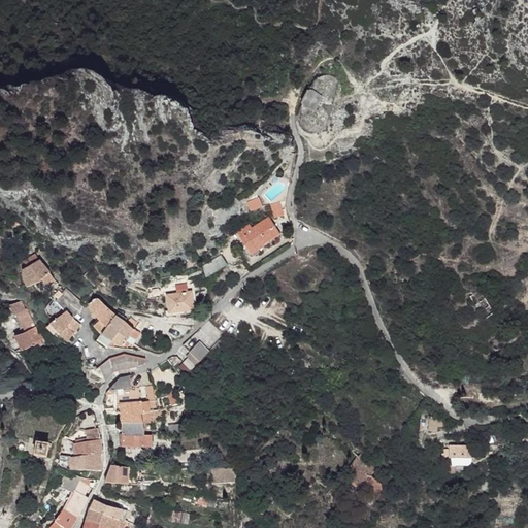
[(257,197),(245,204),(252,216),(263,207),(257,197)]
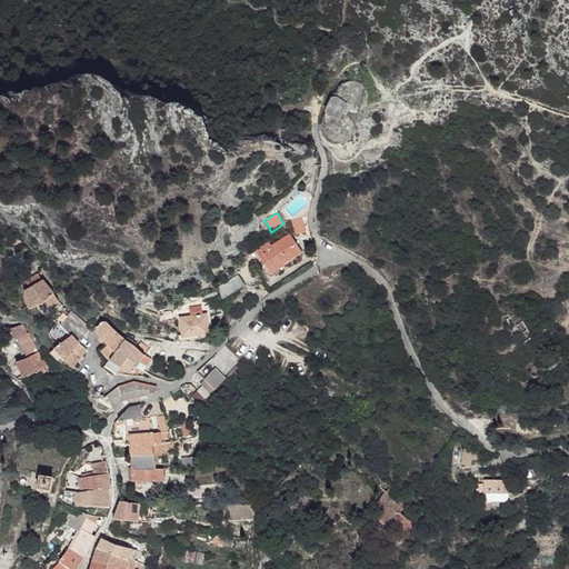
[(302,219),(291,222),(295,237),(307,233),(302,219)]
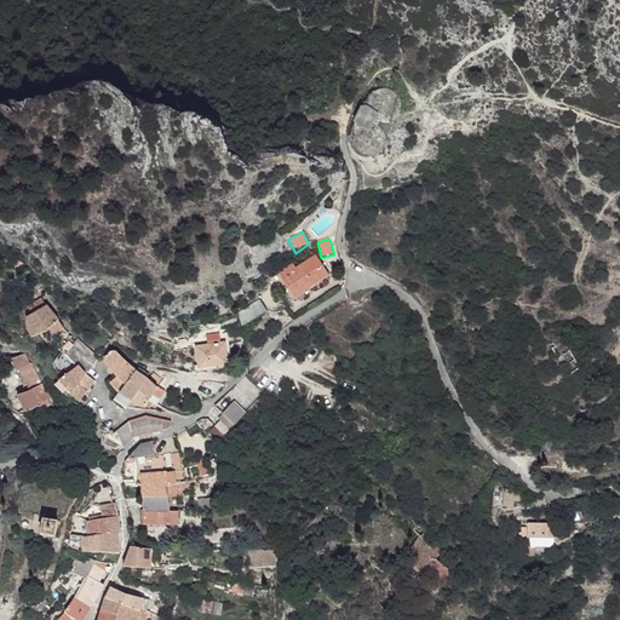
[(327,276),(315,257),(294,269),(291,264),(275,274),(291,297),(305,287),(306,290),(327,276)]
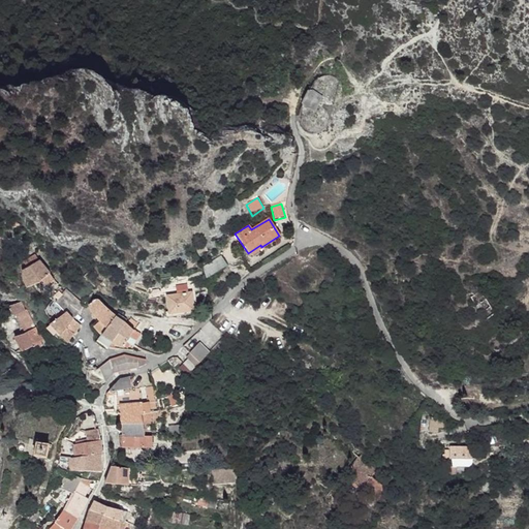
[(261,247),(260,245),(248,253),(250,256),(262,248),(261,247)]
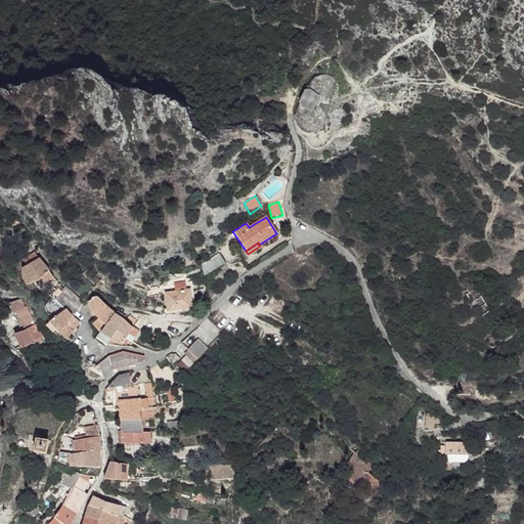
[(35,252),(23,259),(27,266),(18,270),(28,286),(41,278),(45,284),(54,277),(50,270),(40,258),(38,257),(35,252)]
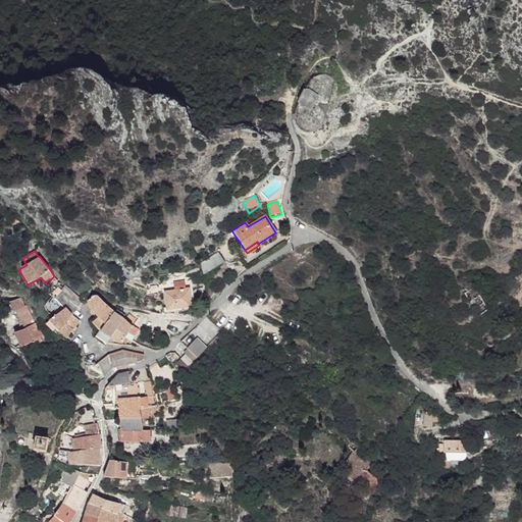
[(396,266),(395,274),(407,274),(407,266),(396,266)]
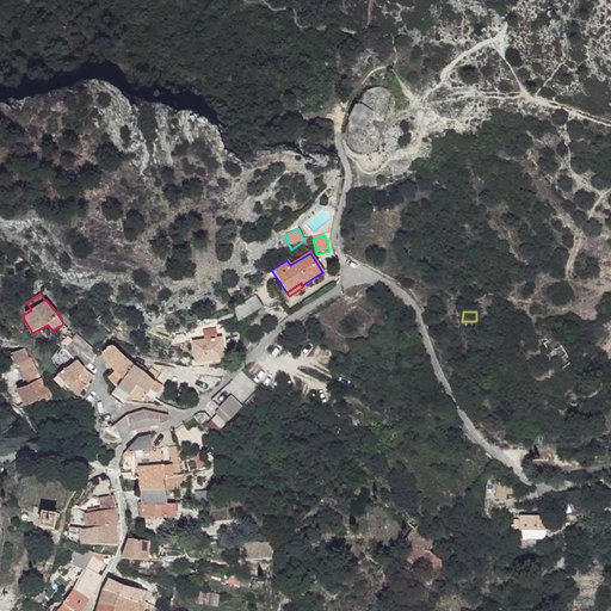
[(130,327),(124,321),(117,328),(118,328),(123,334),(130,327)]
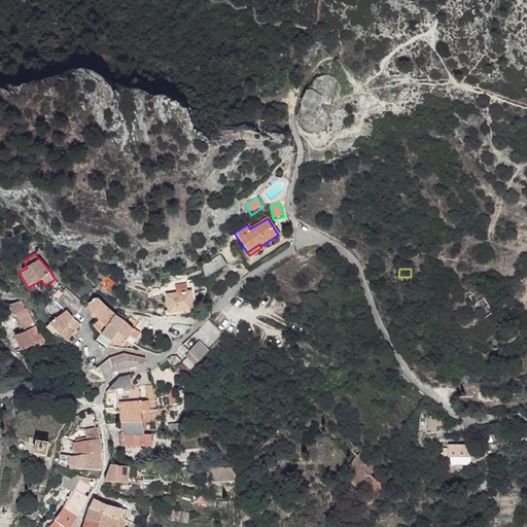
[(85,305),(67,287),(62,293),(58,300),(56,301),(61,306),(67,312),(74,318),(85,305)]
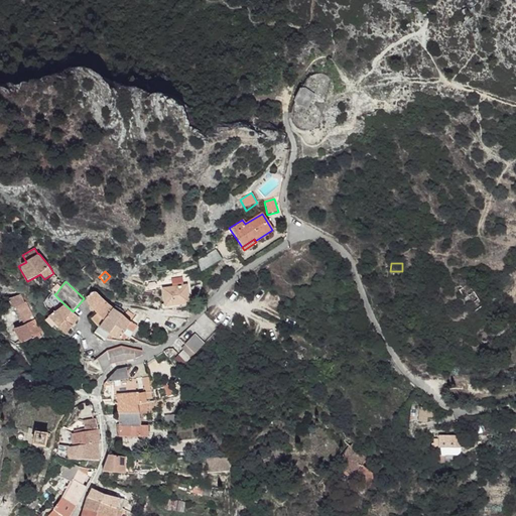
[(60,287),(57,283),(52,289),(56,293),(60,287)]
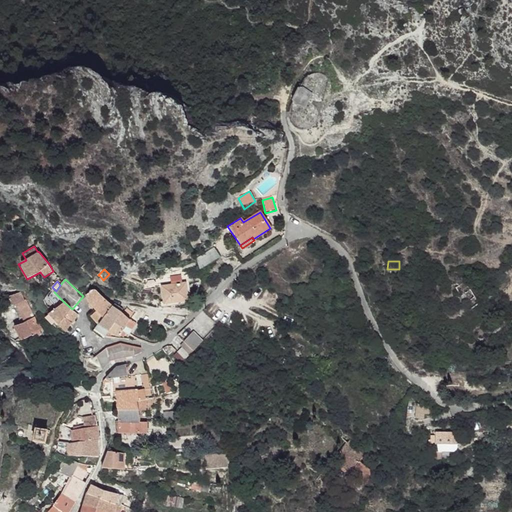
[(185,285),(171,287),(172,302),(187,300),(185,285)]
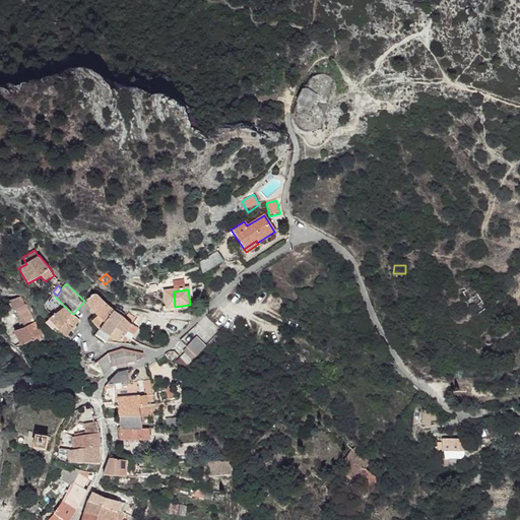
[(174,291),(164,293),(166,308),(175,307),(174,291)]
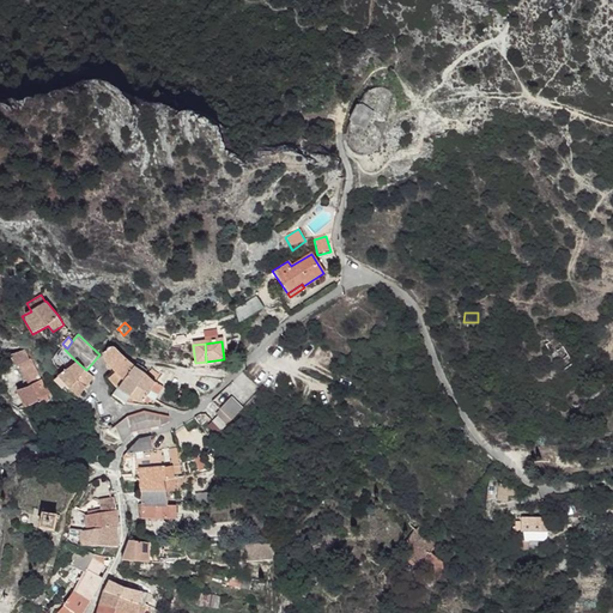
[(133,364),(116,347),(114,346),(113,346),(111,347),(105,353),(108,362),(115,369),(117,371),(125,377),(133,364)]
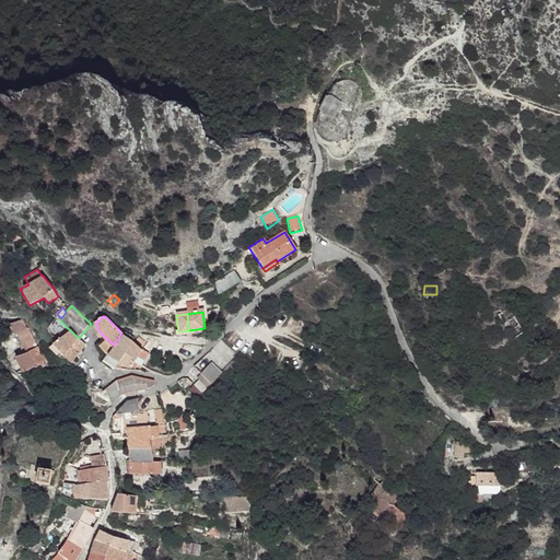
[(22,319),(9,324),(15,335),(25,353),(15,357),(21,372),(47,360),(38,346),(30,328),(26,328),(22,319)]
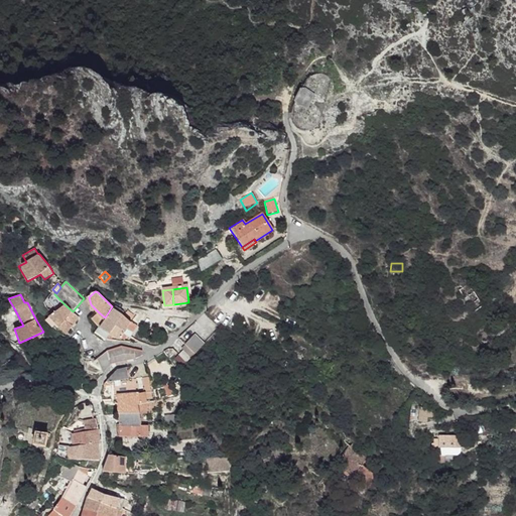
[(66,305),(59,299),(54,304),(59,309),(66,305)]
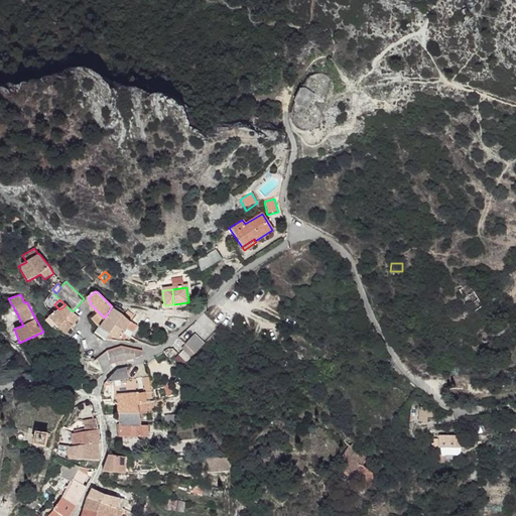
[(73,311),(66,305),(59,309),(49,316),(60,329),(67,335),(73,326),(66,320),(72,312),(73,311)]
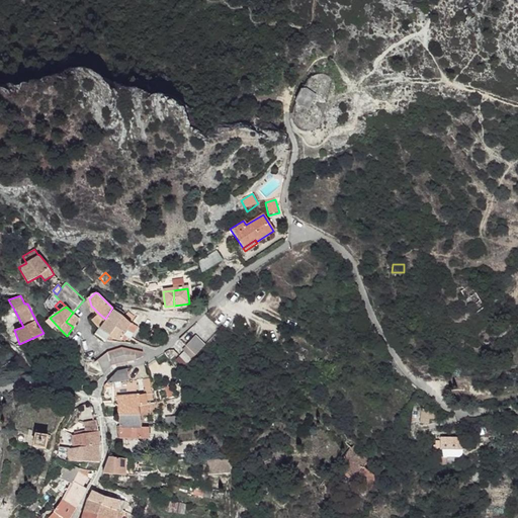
[(121,315),(112,308),(105,319),(99,328),(97,333),(104,337),(104,336),(107,332),(110,334),(121,315)]
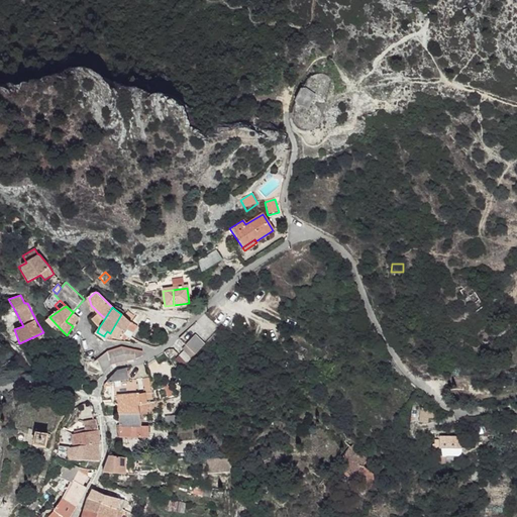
[(79,318),(72,313),(66,321),(73,326),(75,323),(79,318)]
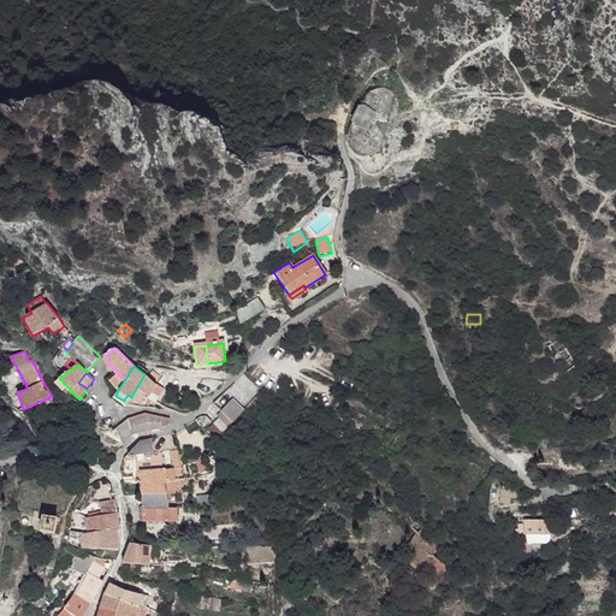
[(125,379),(118,373),(111,380),(118,390),(125,379)]
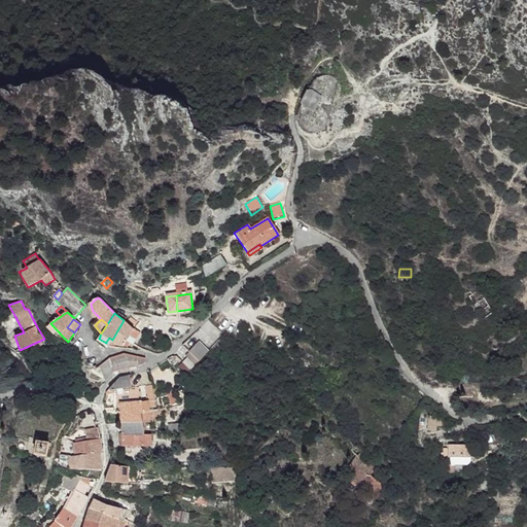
[(134,328),(124,320),(112,340),(125,346),(128,341),(128,340),(130,335),(134,328)]
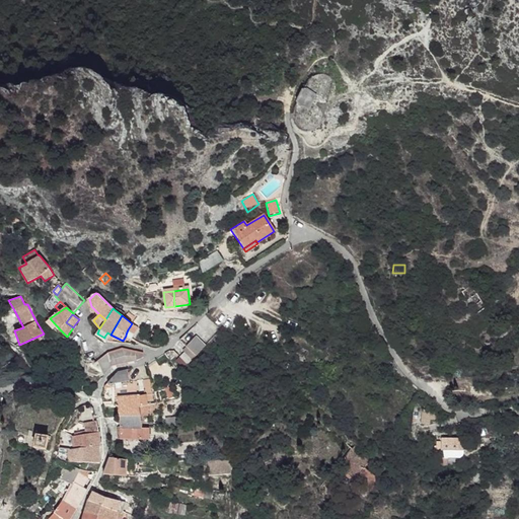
[(140,327),(132,322),(132,323),(128,329),(135,334),(140,327)]
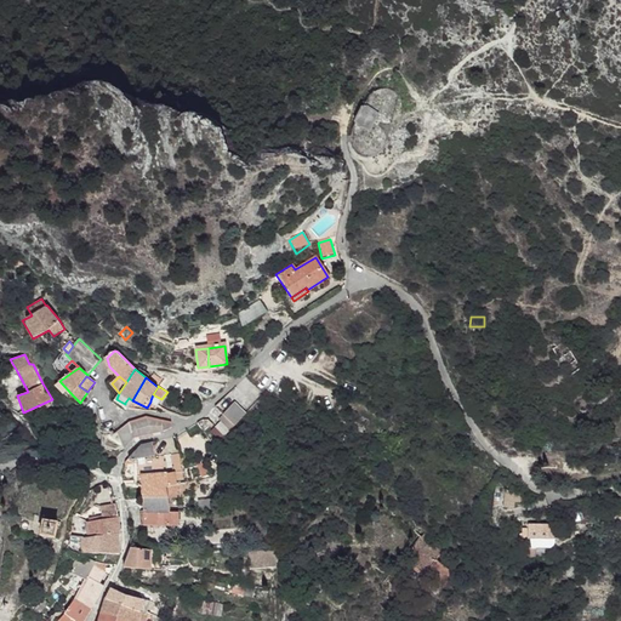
[(235,404),(223,416),(234,427),(245,416),(235,404)]
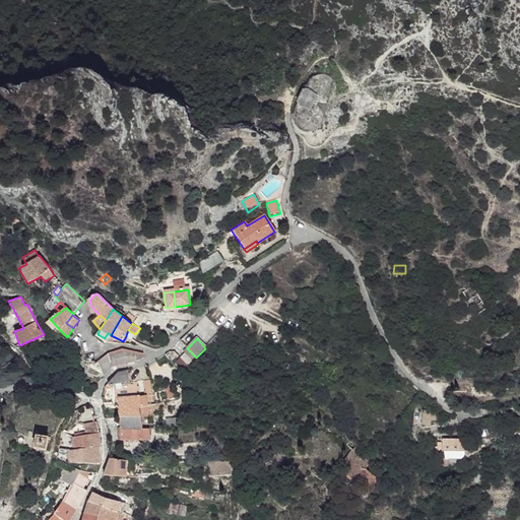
[(123,349),(110,353),(112,368),(137,362),(144,359),(145,354),(137,352),(123,349)]
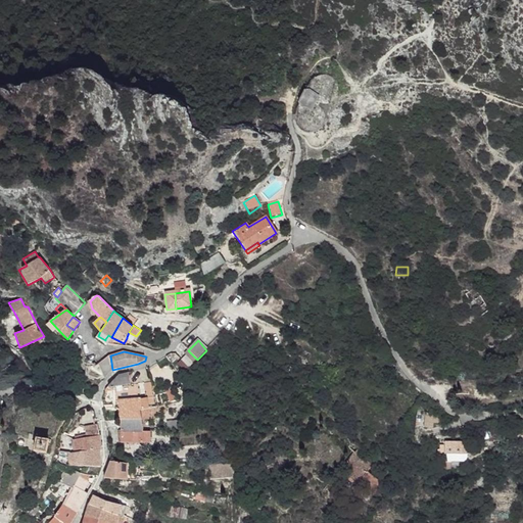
[(101,361),(99,363),(105,379),(112,370),(110,355),(101,361)]
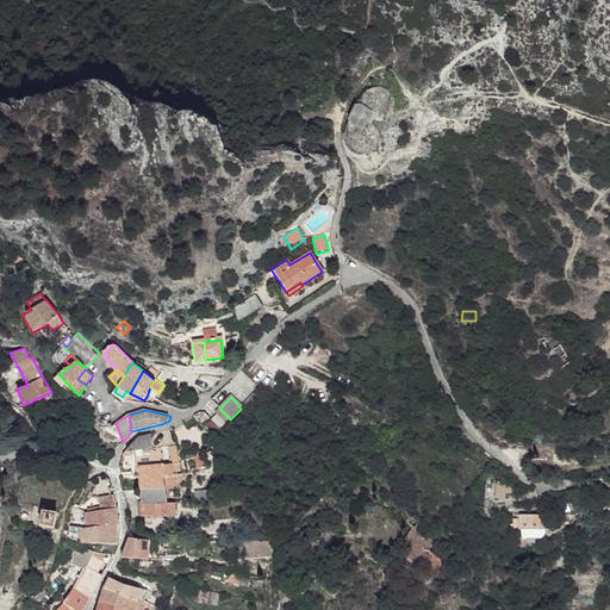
[(193,415),(185,421),(190,429),(198,423),(193,415)]
